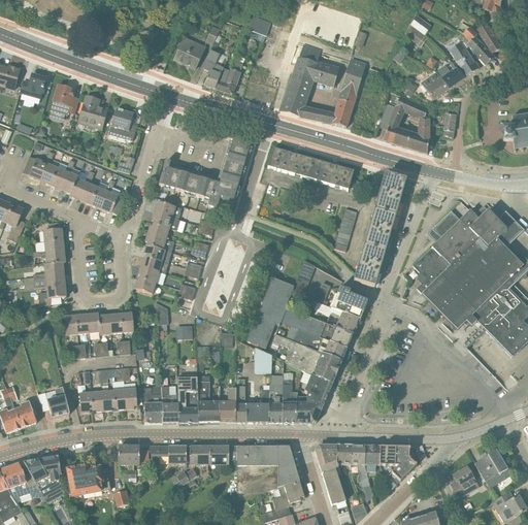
[(433,1),(431,0),(424,0),(422,4),(429,9),(433,1)]
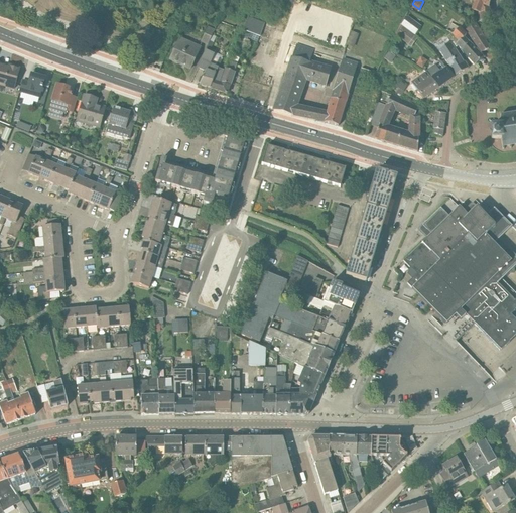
[(479,10),(477,10),(479,19),(490,16),(488,5),(489,0),(474,0),(471,8),(479,10)]
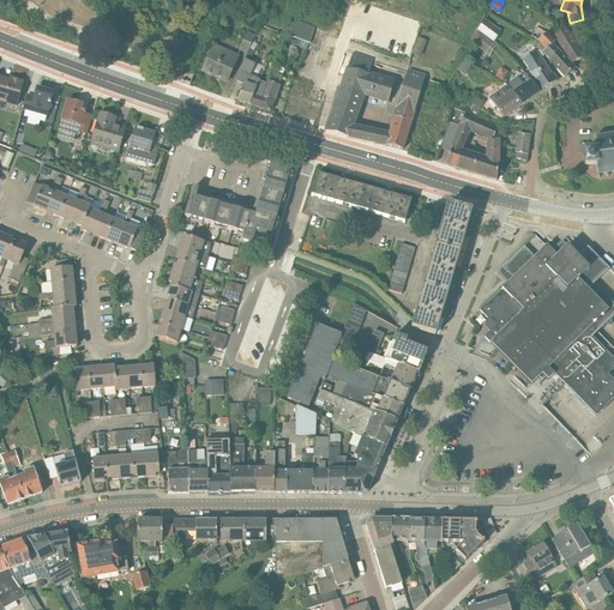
[(292,30),(313,38),(319,23),(299,14),(292,30)]
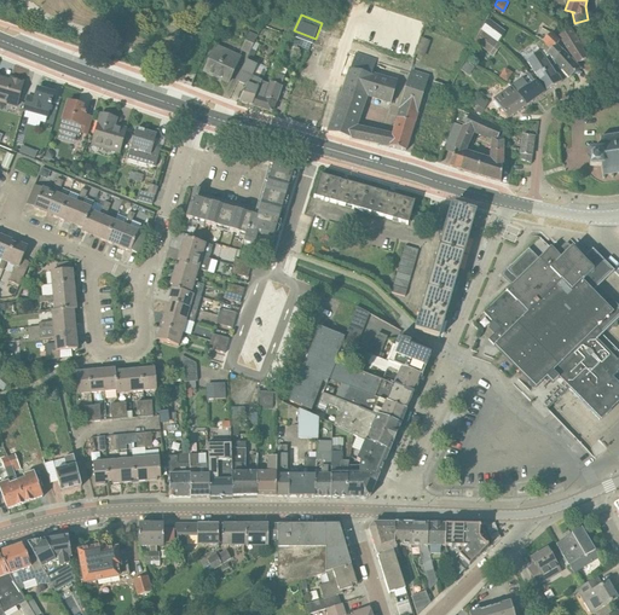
[(498,40),(507,29),(490,18),(482,28),(498,40)]
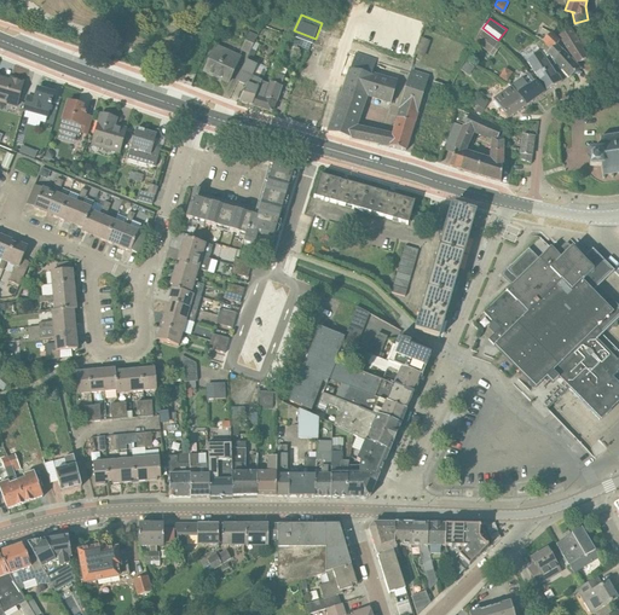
[(562,30),(572,50),(578,59),(586,56),(582,46),(584,45),(582,40),(579,41),(570,24),(562,30)]
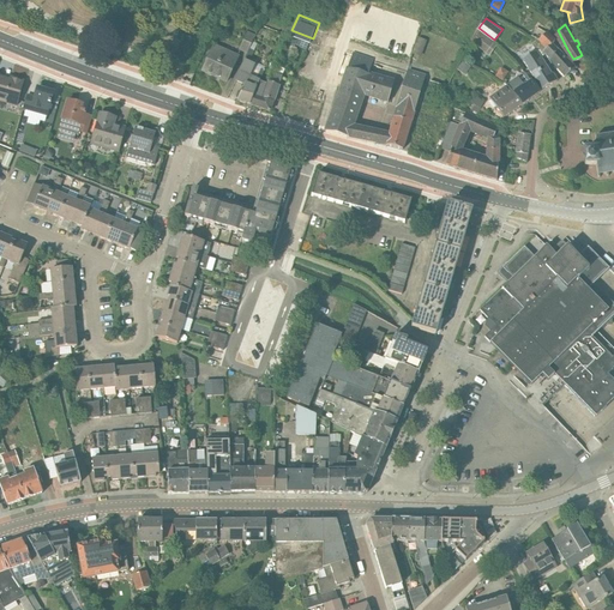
[(536,25),(531,34),(537,37),(539,37),(547,46),(542,49),(548,56),(565,73),(573,65),(552,42),(554,38),(546,30),(546,31),(536,25)]
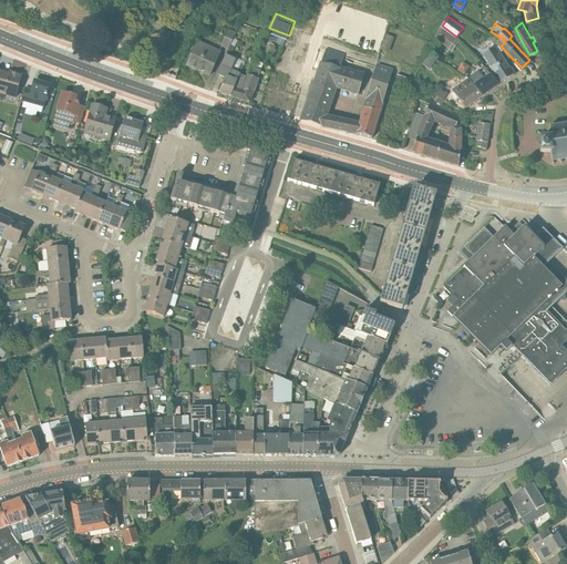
[(228,26),(219,44),(227,48),(236,29),(228,26)]
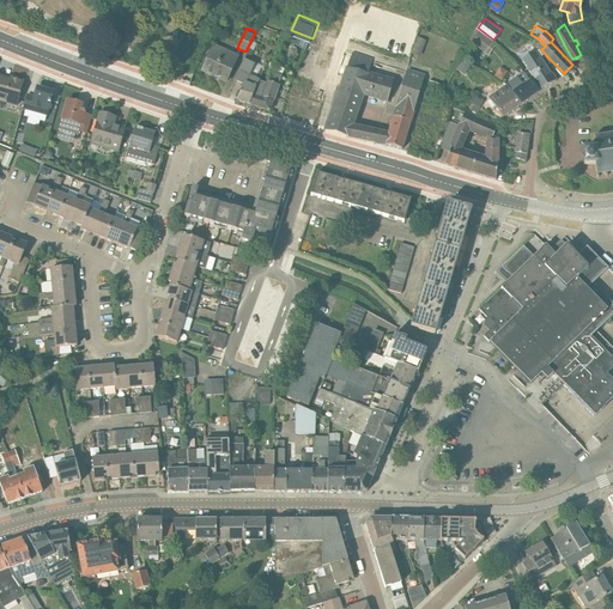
[(471,40),(489,54),(497,43),(479,29),(471,40)]
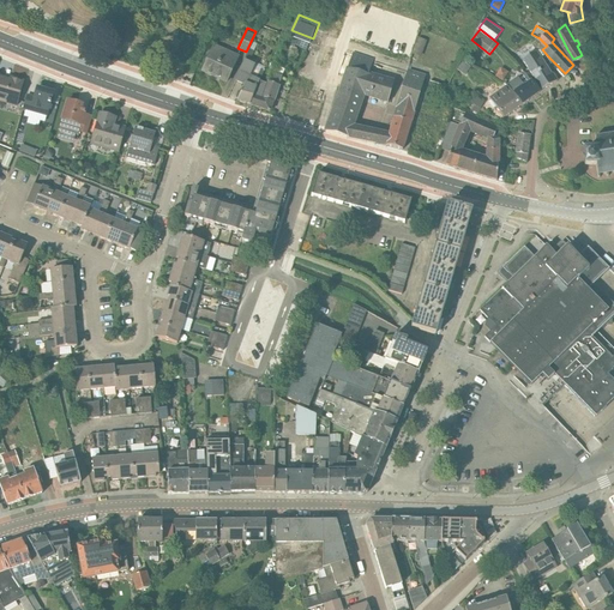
[(287,41),(292,43),(294,44),(295,42),(306,47),(308,40),(299,36),(298,37),(289,34),(287,41)]
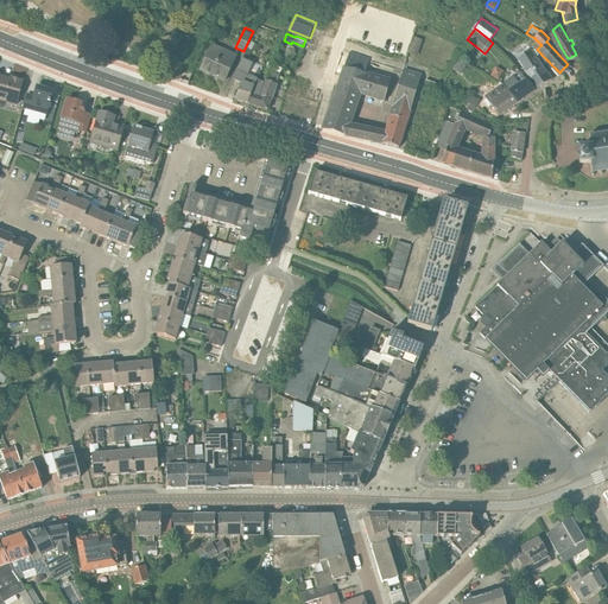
[(543,56),(537,49),(542,45),(533,37),(532,37),(526,42),(530,48),(517,56),(537,87),(551,77),(546,70),(545,71),(542,64),(546,62),(543,56)]
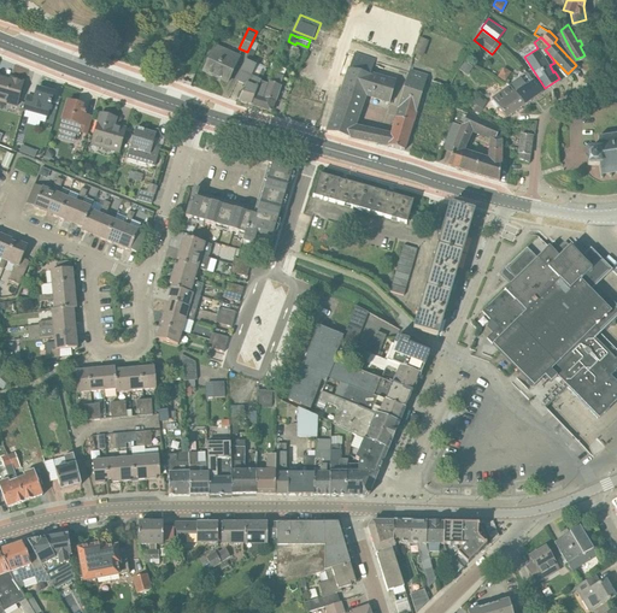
[(298,46),(287,41),(285,47),(295,52),(298,46)]
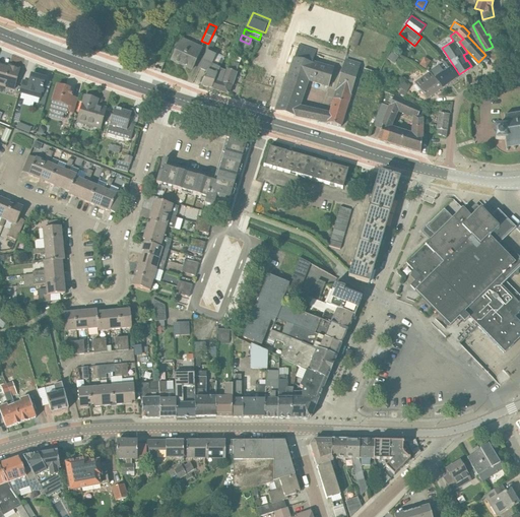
[(202,45),(182,36),(172,58),(192,67),(202,45)]
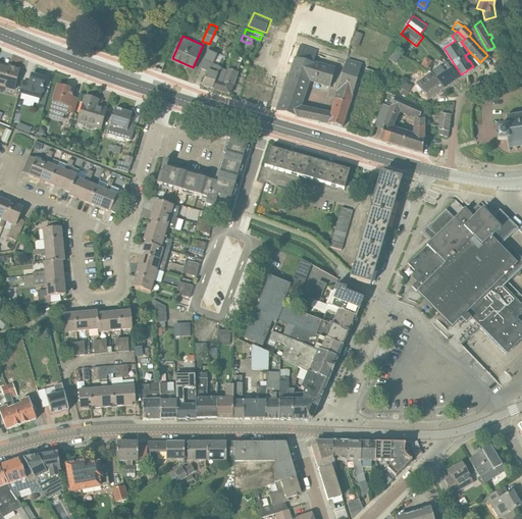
[(342,125),(345,115),(352,93),(362,61),(347,56),(335,90),(330,110),(301,104),(310,80),(329,87),(335,65),(314,59),(317,48),(300,43),(296,56),(294,55),(279,100),(276,110),(295,115),(327,121),(342,125)]
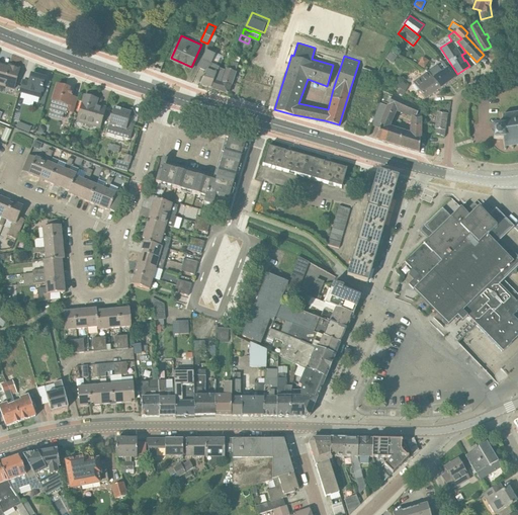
[(199,83),(210,86),(220,67),(219,67),(224,55),(216,51),(214,52),(206,49),(198,66),(206,69),(202,76),(203,77),(199,83)]
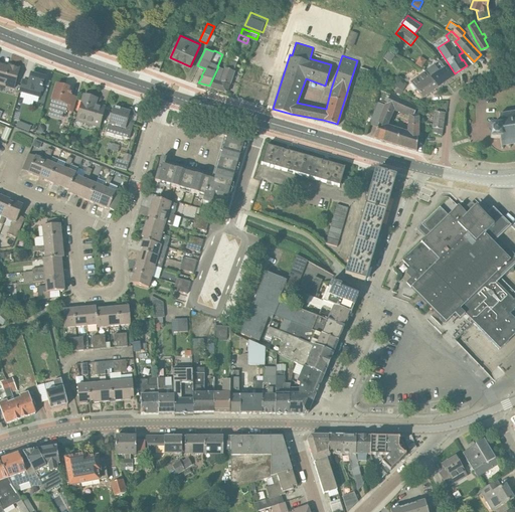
[(390,61),(395,54),(388,49),(383,56),(390,61)]
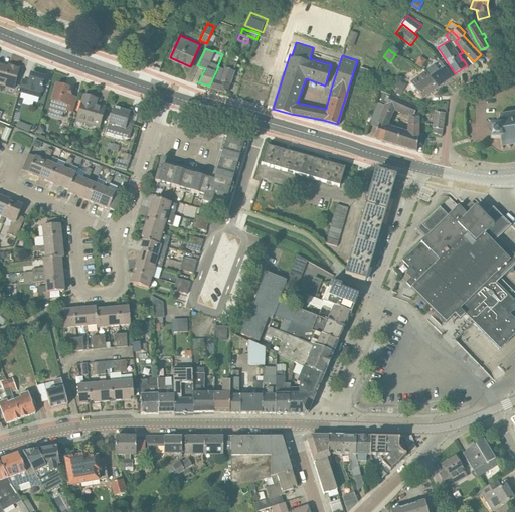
[(228,82),(229,81),(235,62),(234,62),(237,54),(232,52),(229,58),(227,62),(221,80),(228,82)]
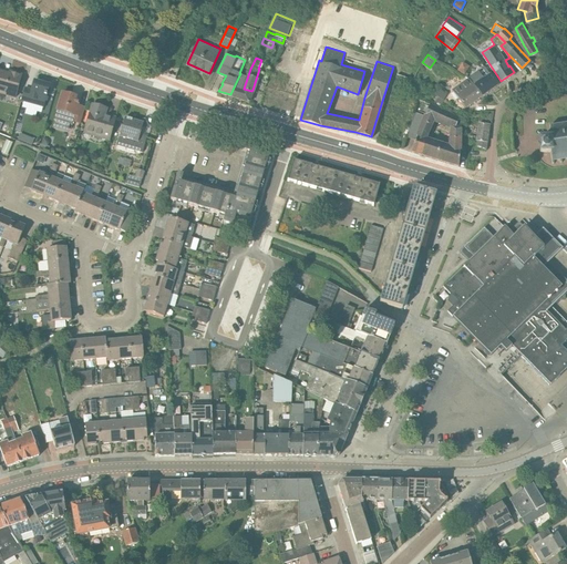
[(498,83),(484,63),(467,75),(482,94),(498,83)]
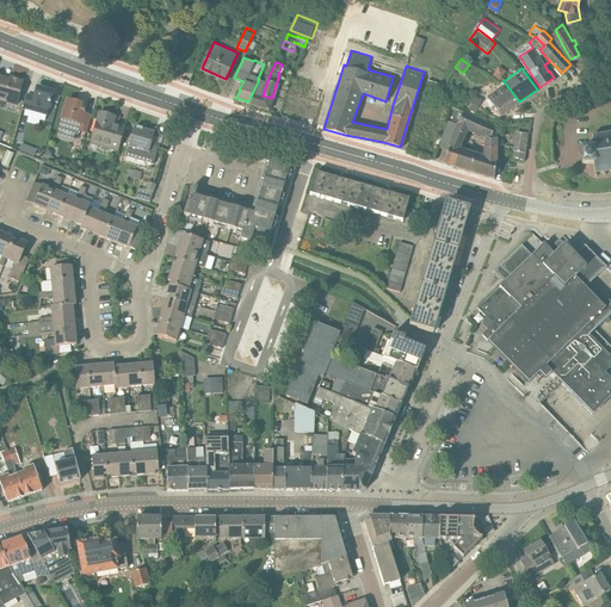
[(269,109),(271,98),(263,95),(270,74),(272,69),(270,69),(265,81),(259,79),(248,101),(269,109)]
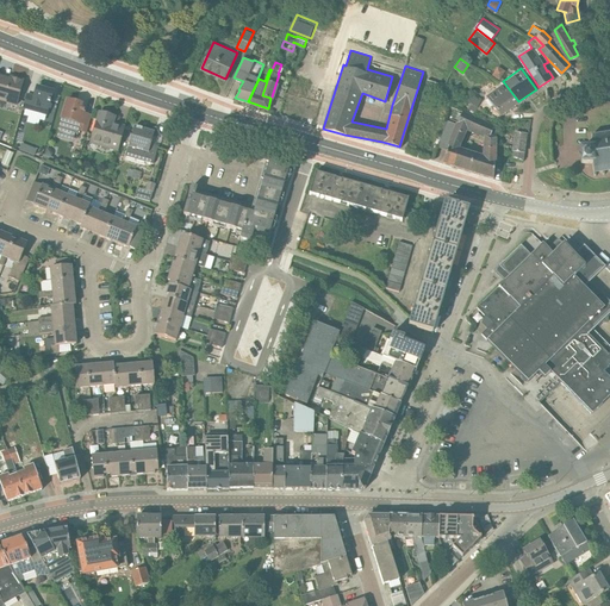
[(0,98),(16,104),(24,77),(11,74),(8,80),(0,76),(0,98)]
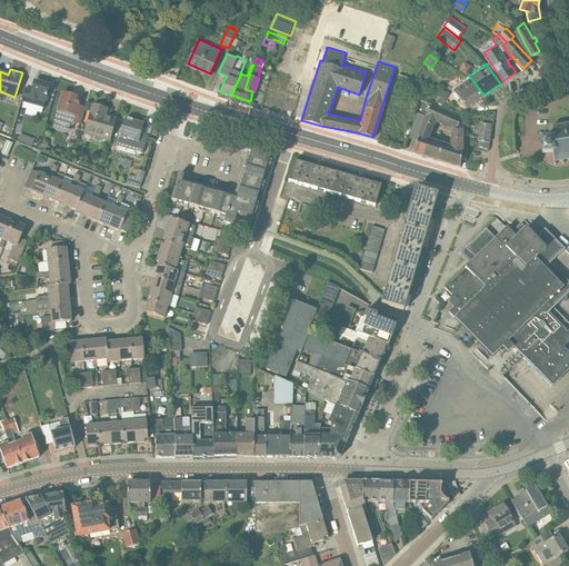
[(469,76),(453,88),(467,107),(483,95),(469,76)]
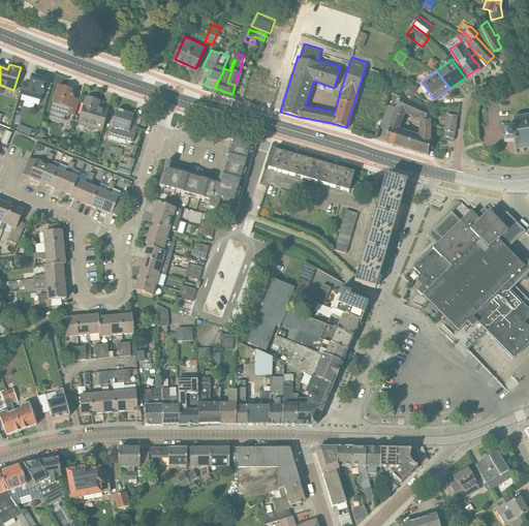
[(34,98),(36,97),(40,98),(45,78),(32,73),(29,82),(23,80),(20,92),(26,94),(27,96),(34,98)]
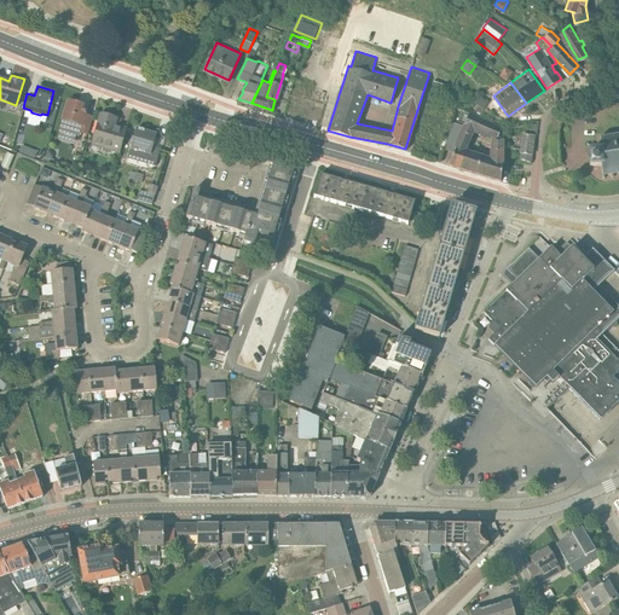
[(596,108),(607,103),(600,91),(591,97),(596,108)]
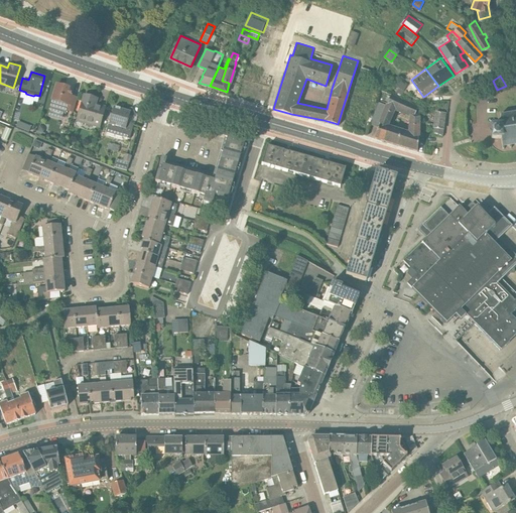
[(406,84),(397,78),(396,78),(393,84),(403,90),(406,84)]
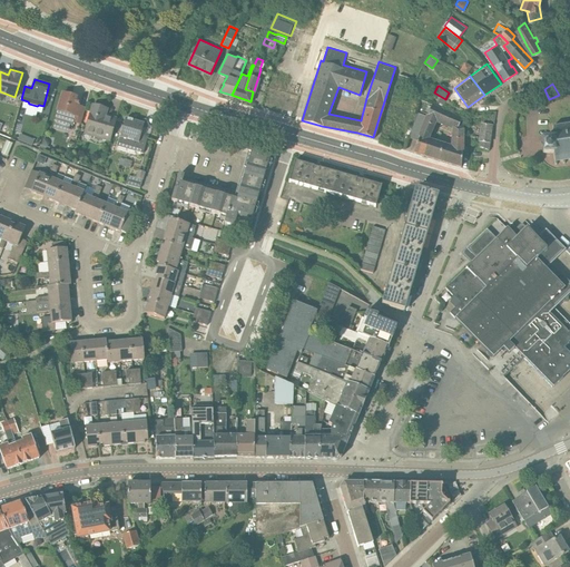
[(80,123),(82,117),(85,106),(78,104),(79,99),(76,98),(77,95),(62,90),(57,108),(75,114),(72,120),(80,123)]
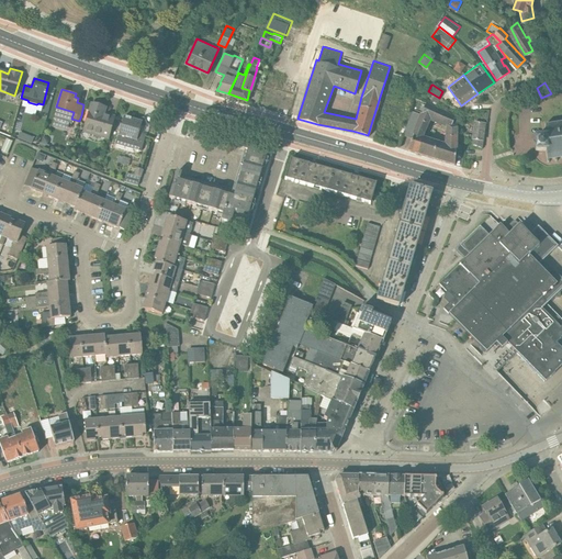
[(407,148),(433,156),(438,140),(423,135),(429,120),(435,122),(441,107),(426,100),(411,137),(407,148)]
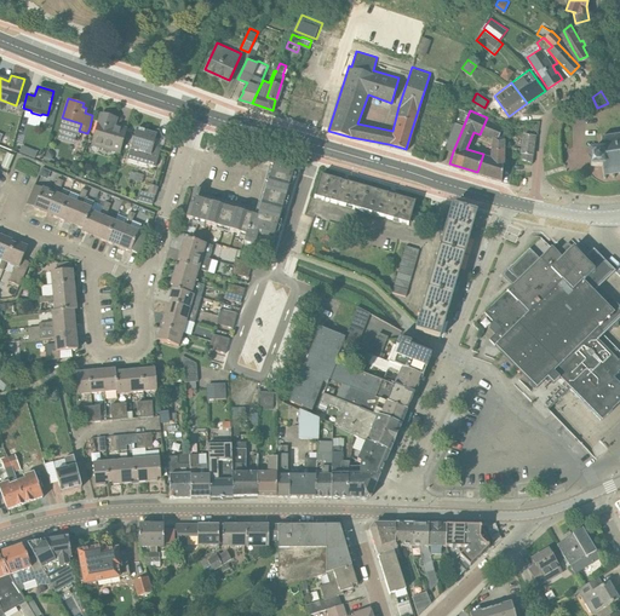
[(92,143),(120,151),(126,130),(114,125),(116,116),(101,111),(92,143)]
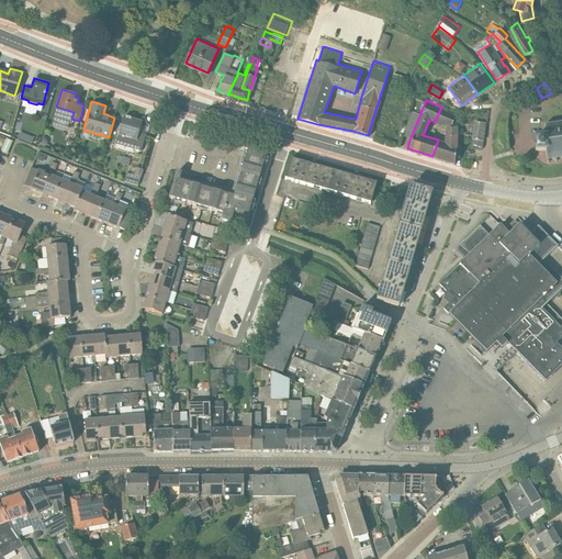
[(438,140),(433,156),(454,163),(456,146),(456,126),(457,125),(457,121),(452,120),(456,113),(441,107),(435,122),(446,126),(444,142),(438,140)]
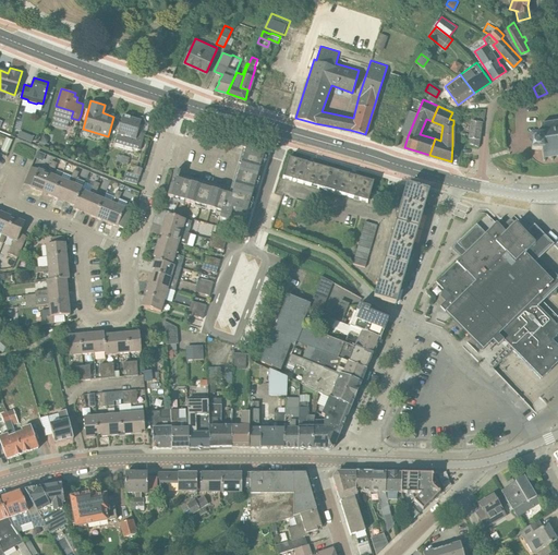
[(133,143),(133,146),(140,148),(144,132),(137,130),(141,119),(122,113),(117,132),(120,133),(123,140),(133,143)]
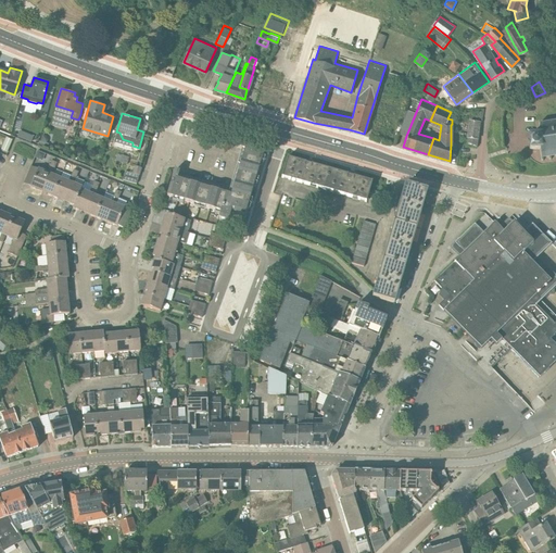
[(555,117),(539,121),(540,129),(540,134),(529,134),(530,147),(540,147),(542,159),(555,155),(555,117)]
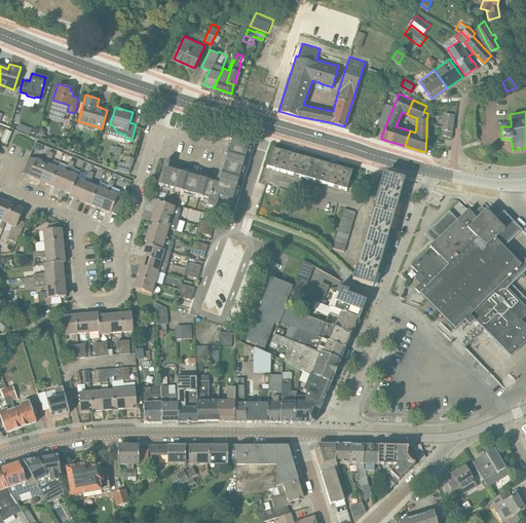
[(444,113),(442,128),(443,134),(451,137),(452,129),(454,113),(444,113)]
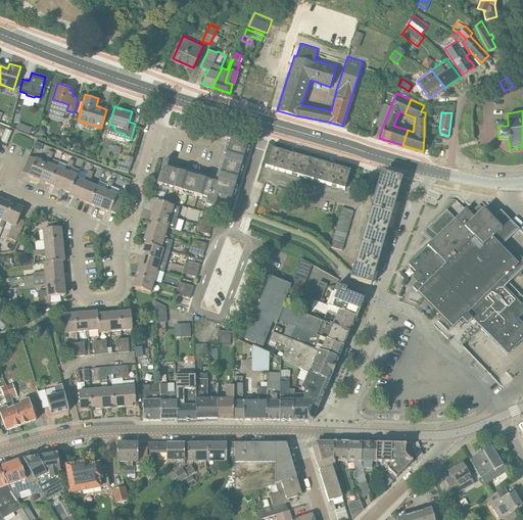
[(6,127),(1,138),(7,140),(11,129),(6,127)]
